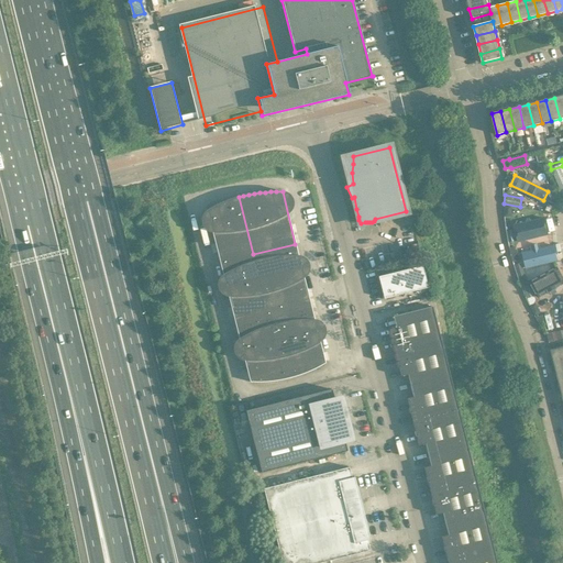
[(207,211),(220,263),(253,254),(239,197),(238,197),(232,199),(227,200),(222,202),(217,206),(211,208),(207,211)]
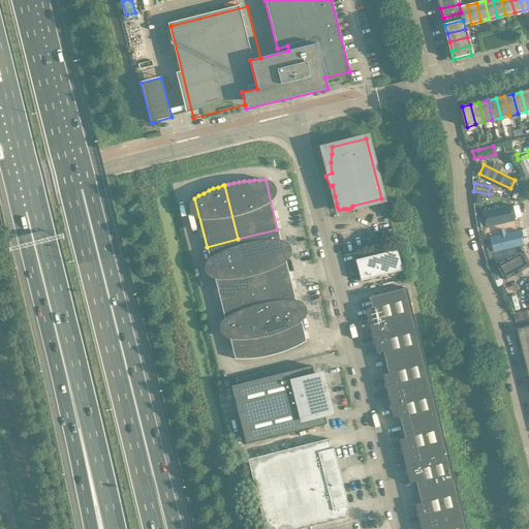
[(498,210),(486,213),(489,225),(501,222),(498,210)]
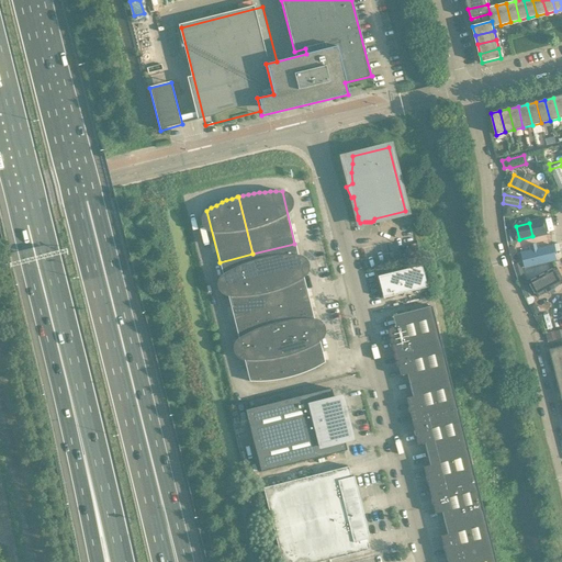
[(302,273),(294,244),(253,254),(260,283),(302,273)]
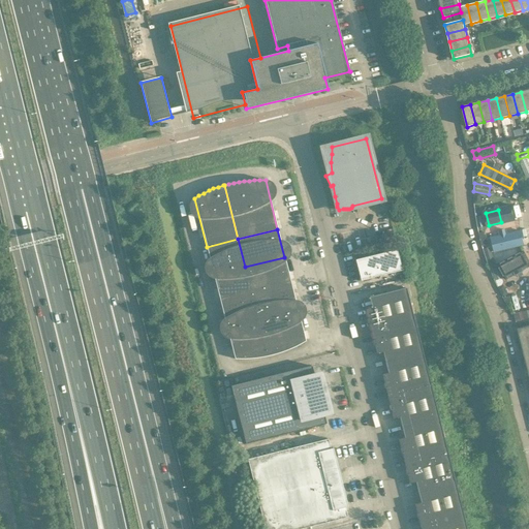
[(485,231),(478,234),(480,241),(481,246),(488,245),(485,231)]
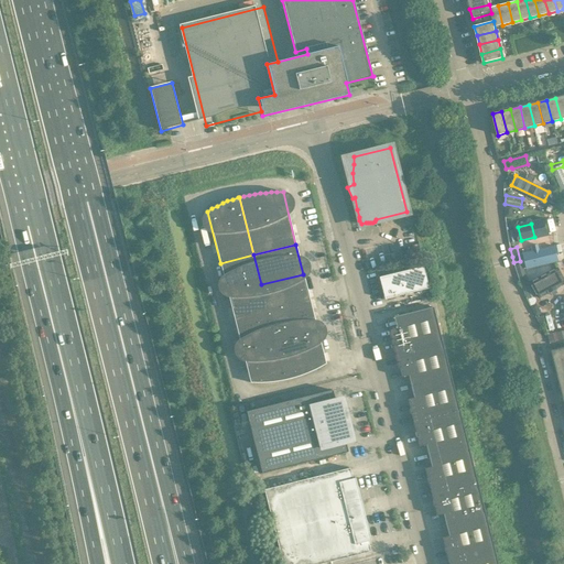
[(553,248),(523,256),(527,270),(557,262),(553,248)]
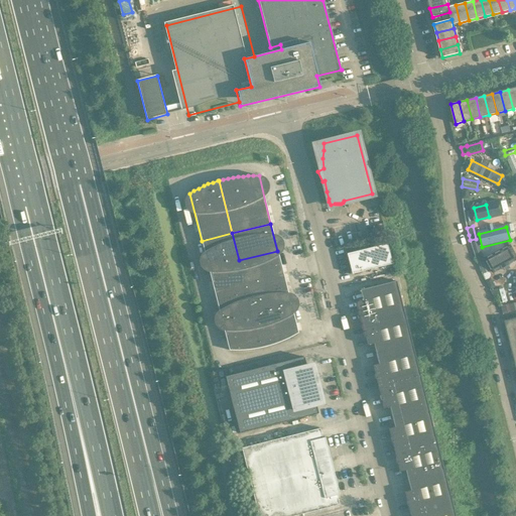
[(232,233),(202,241),(208,268),(239,260),(232,233)]
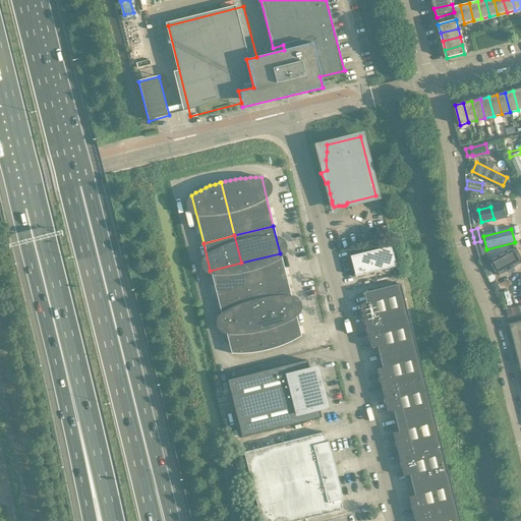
[(476,245),(480,258),(486,255),(482,243),(476,245)]
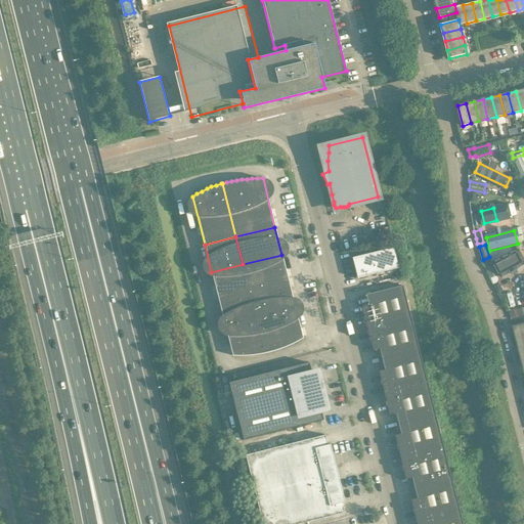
[(357,278),(397,268),(392,248),(352,258),(357,278)]
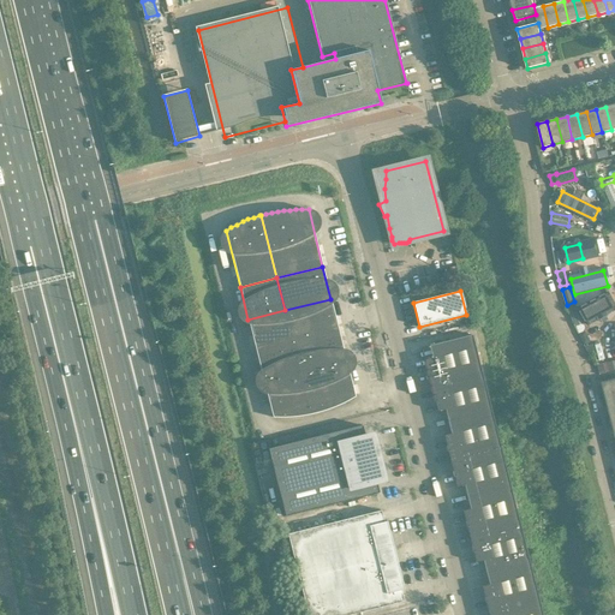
[(578,308),(586,324),(614,311),(614,310),(608,294),(578,308)]
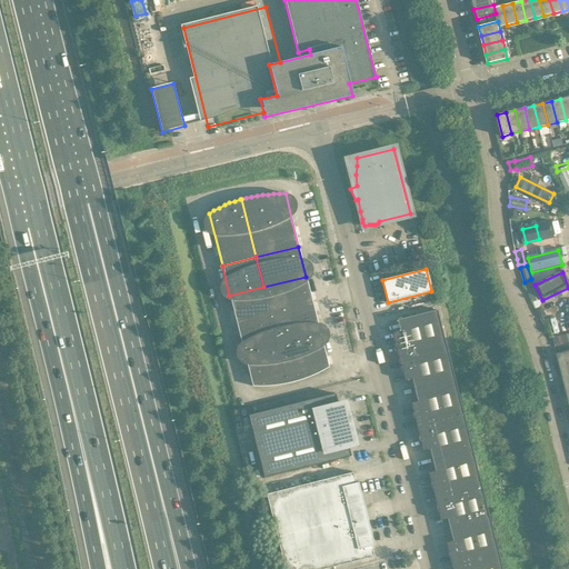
[(313,307),(306,277),(263,287),(271,317),(313,307)]
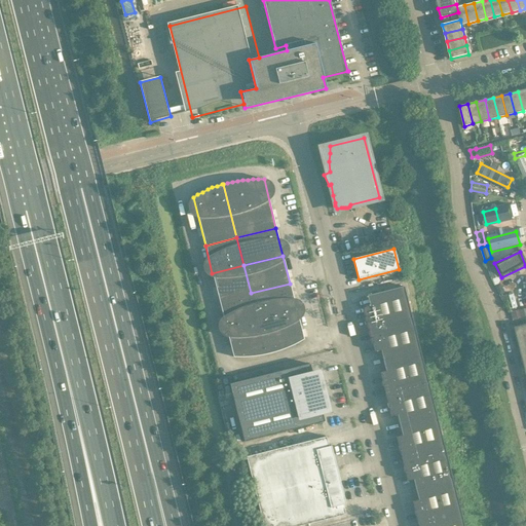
[(243,265),(212,273),(219,301),(251,293),(243,265)]
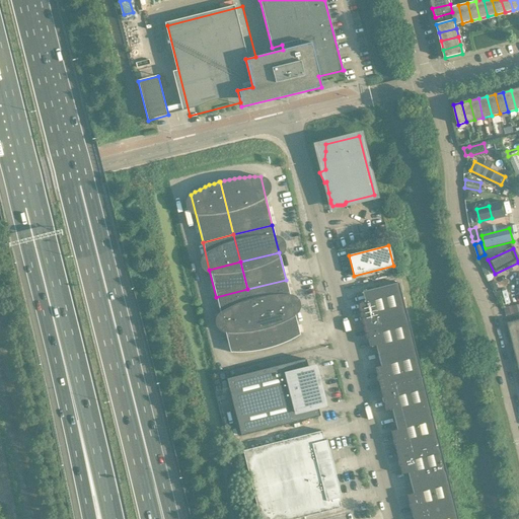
[(488,262),(480,265),(488,282),(491,280),(489,275),(493,273),(488,262)]
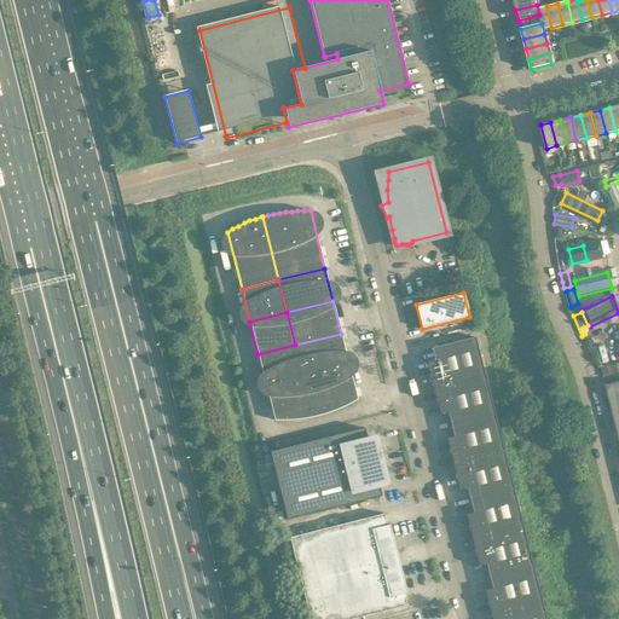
[(350,366),(341,334),(295,345),(304,379),(350,366)]
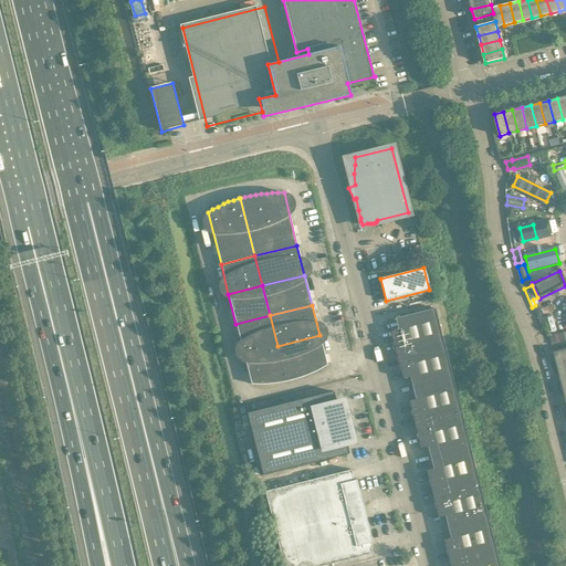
[(391,332),(397,355),(443,343),(435,308),(395,318),(397,329),(391,332)]
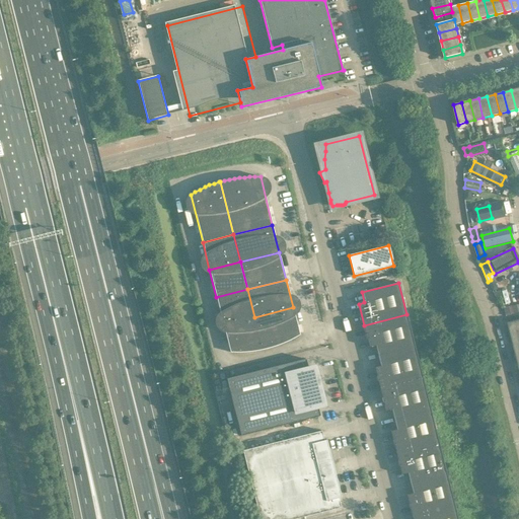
[(247,289),(216,297),(223,324),(254,317),(247,289)]
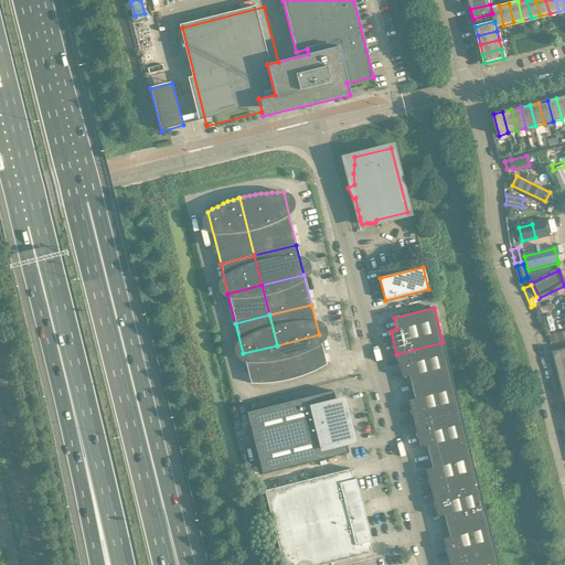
[(327,364),(319,334),(277,345),(286,381),(290,380),(295,379),(300,376),(306,374),(311,373),(316,370),(321,368),(327,364)]
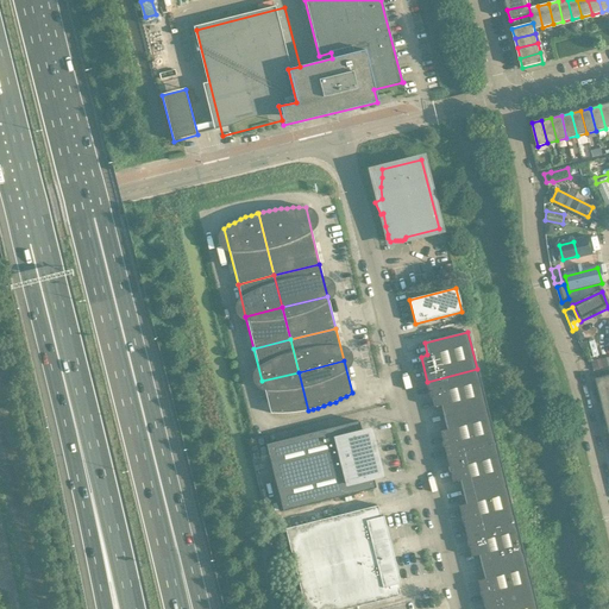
[(477,369),(427,382),(433,407),(440,406),(444,418),(485,407),(477,369)]
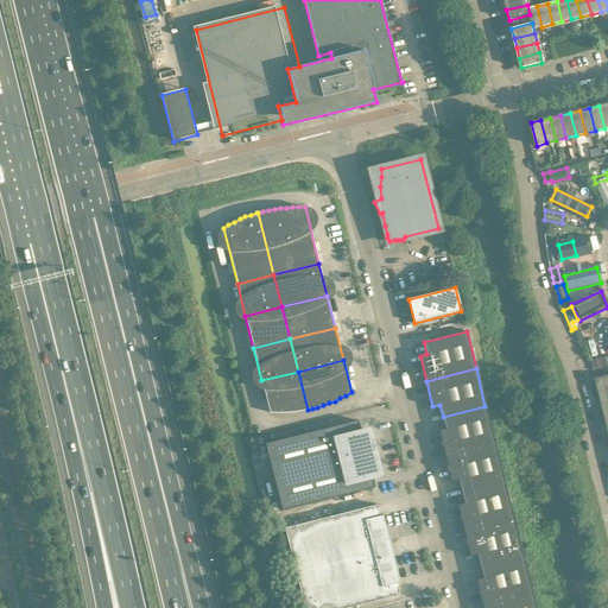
[(298,372),(261,380),(270,413),(276,413),(282,413),(289,412),(295,412),(301,411),(308,410),(298,372)]
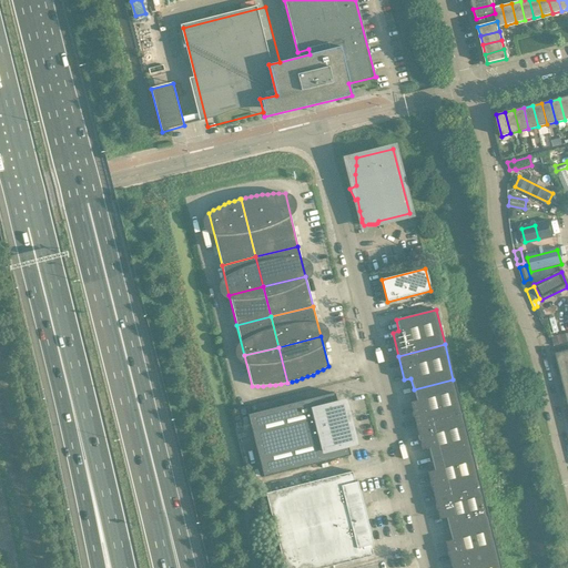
[(567,350),(556,354),(558,364),(567,362),(567,350)]
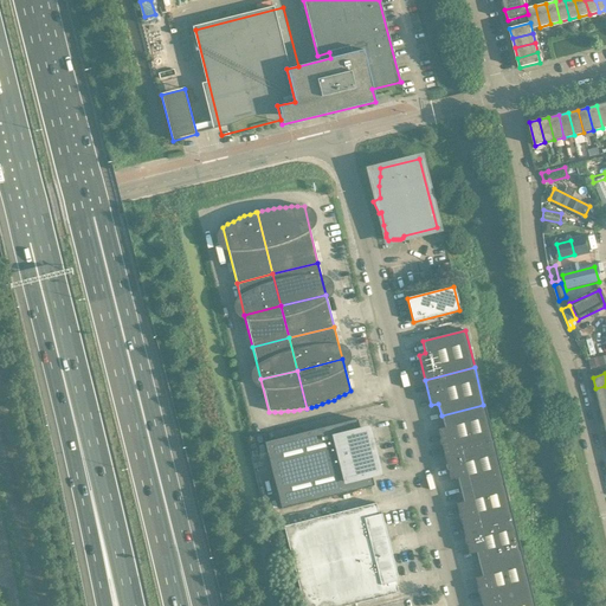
[(605,386),(595,388),(599,400),(605,397),(605,386)]
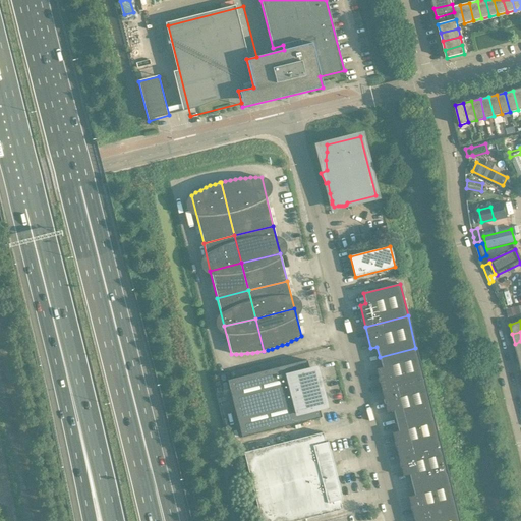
[(415,348),(380,357),(382,367),(375,369),(382,391),(423,380),(415,348)]
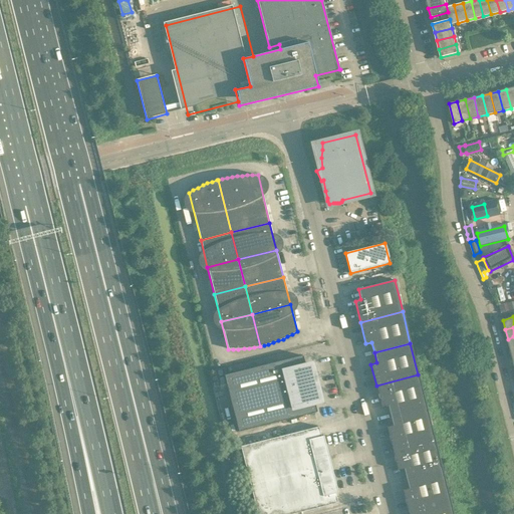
[(238,432),(317,412),(314,403),(318,402),(318,401),(317,402),(308,364),(309,364),(309,363),(305,364),(303,355),(224,375),(238,432)]
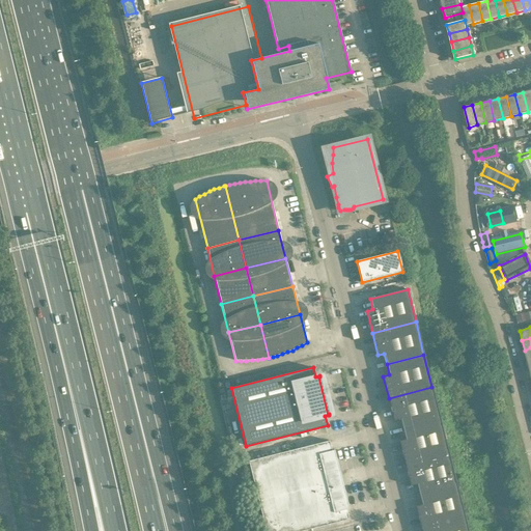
[(431,387),(389,398),(394,420),(400,419),(403,429),(440,420),(431,387)]
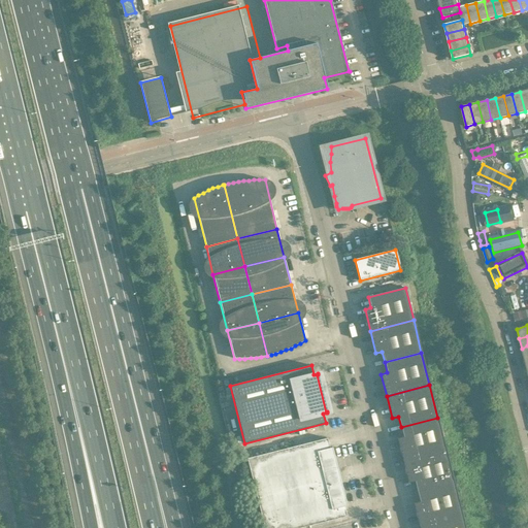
[(437,418),(401,427),(403,437),(397,438),(403,461),(446,450),(437,418)]
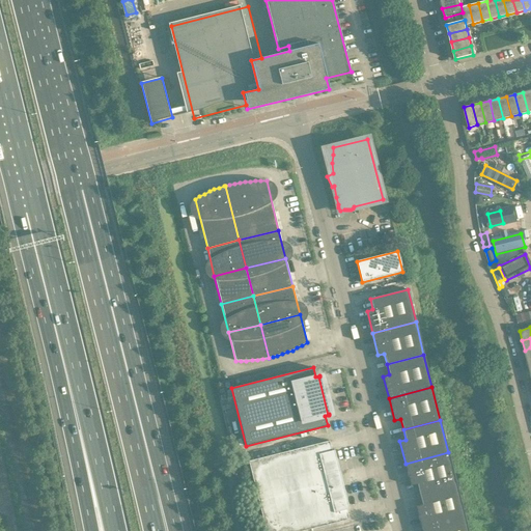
[(266,530),(301,530),(348,520),(346,509),(348,508),(345,507),(332,453),(334,450),(331,451),(329,441),(248,462),(266,530)]
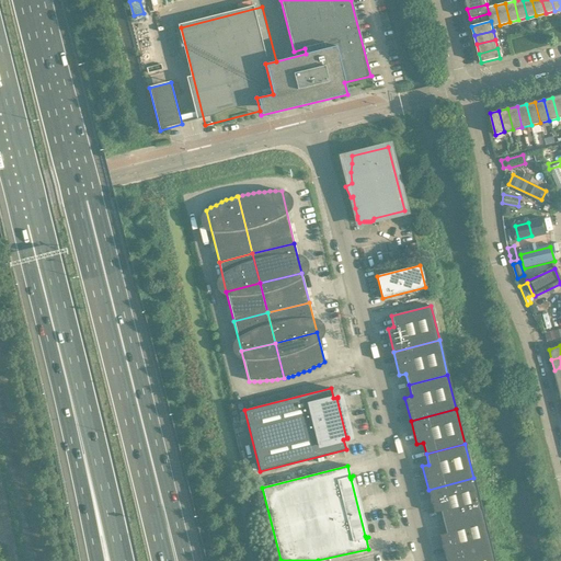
[(473,478),(428,490),(434,513),(441,512),(443,523),(482,513),(473,478)]
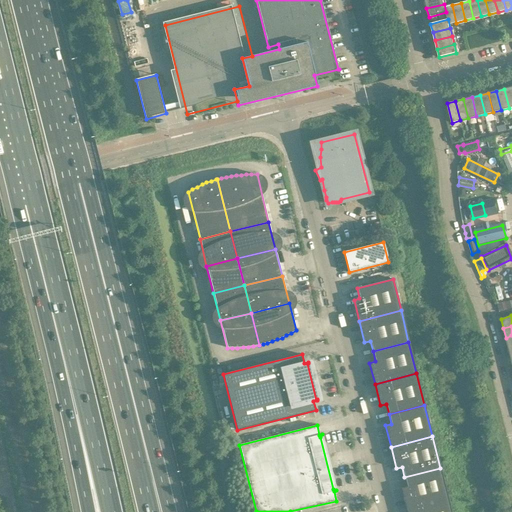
[(440,468),(404,477),(407,487),(401,488),(406,509),(448,499),(440,468)]
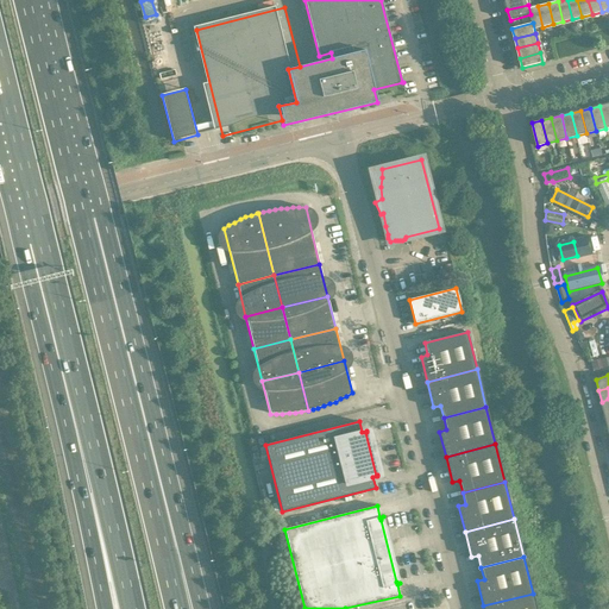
[(537,608),(533,594),(483,606),(484,608),(537,608)]
